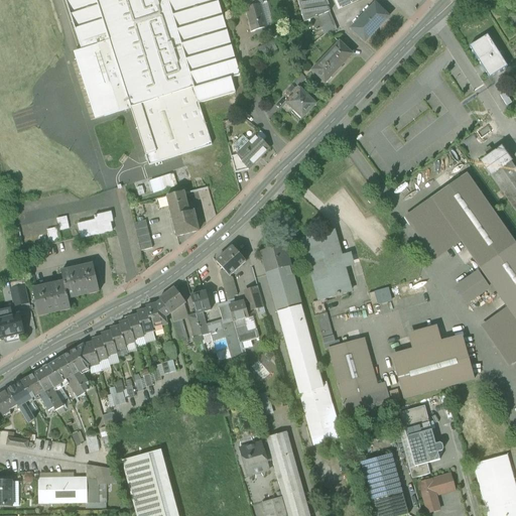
[(65,0),(82,50),(98,45),(119,112),(131,108),(131,109),(149,165),(212,145),(199,104),(236,94),(231,79),(241,76),(232,46),(218,0),(65,0)]
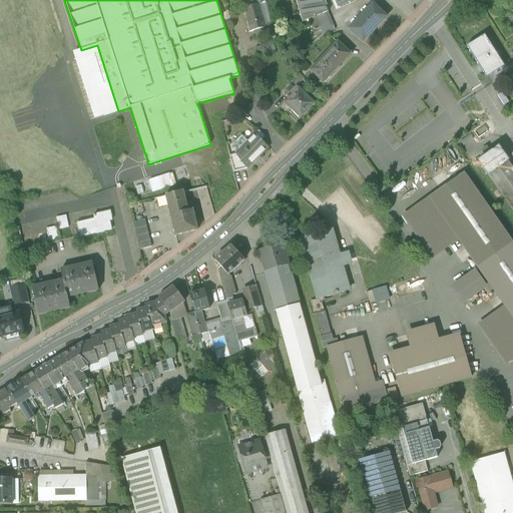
[(241,0),(244,9),(259,5),(262,4),(260,0),(241,0)]
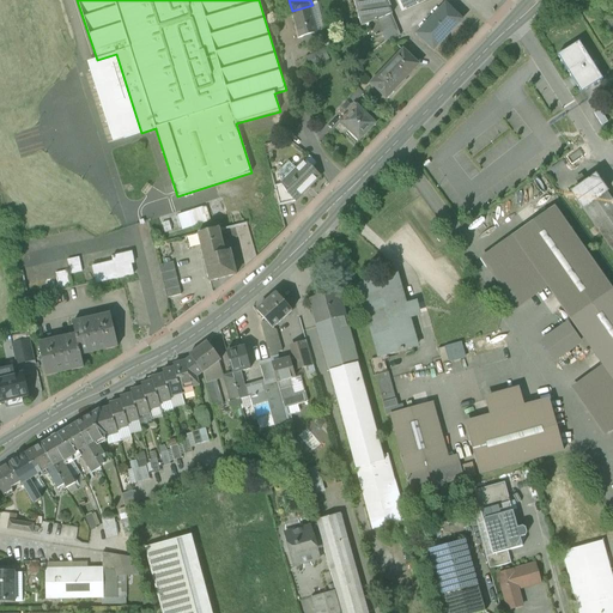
[(353,0),(362,28),(378,20),(392,14),(386,0),(353,0)]
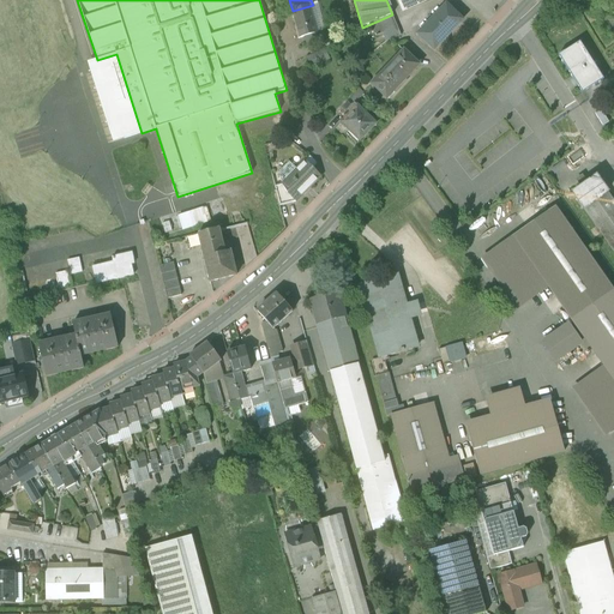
[(399,0),(404,11),(428,0),(399,0)]
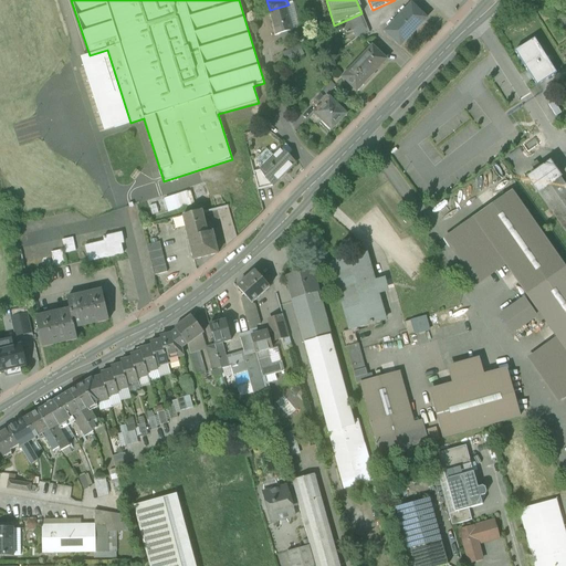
[(289,4),(285,6),(292,30),(299,28),(292,3),(289,4)]
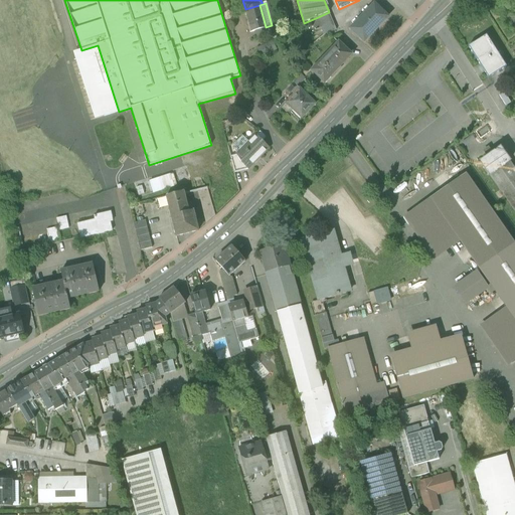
[(266,28),(266,27),(260,5),(245,9),(249,23),(247,24),(250,33),(252,32),(255,31),(266,28)]
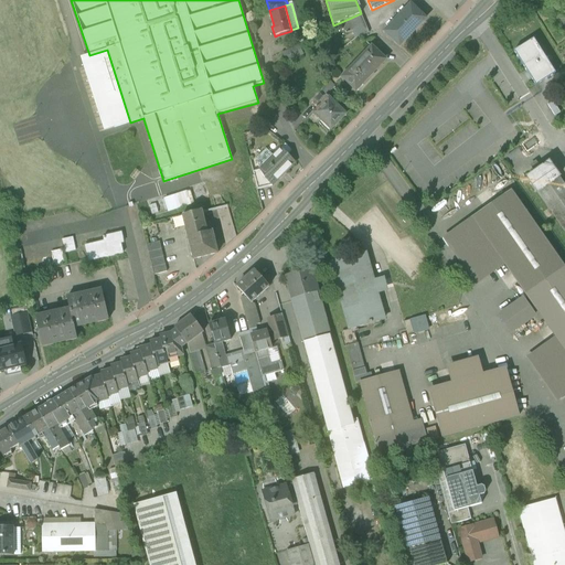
[(411,6),(400,17),(402,20),(414,8),(411,6)]
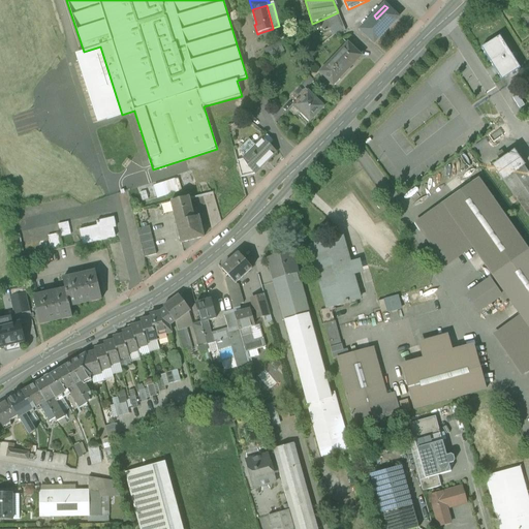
[(361,30),(374,42),(398,18),(387,7),(376,19),(374,16),(361,30)]
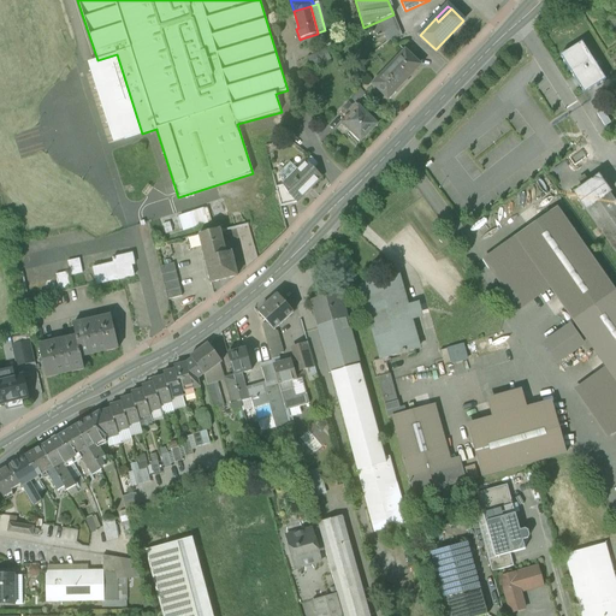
[(384,34),(388,42),(402,36),(394,15),(380,21),(386,33),(384,34)]
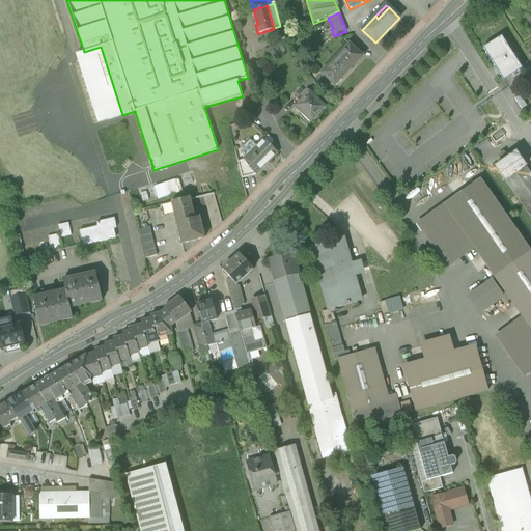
[(263,32),(266,40),(283,35),(280,26),(274,28),(274,29),(263,32)]
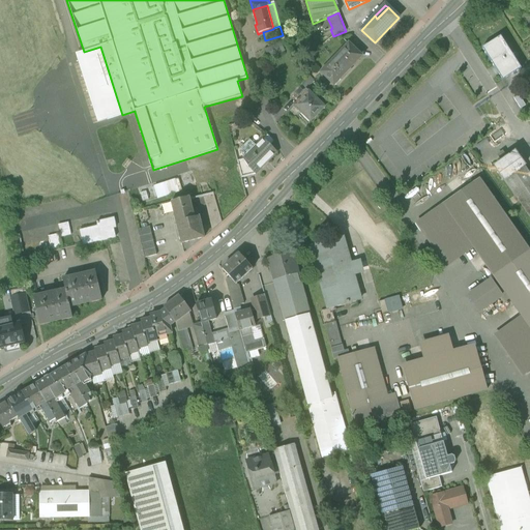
[(500,37),(481,49),(502,82),(522,69),(500,37)]
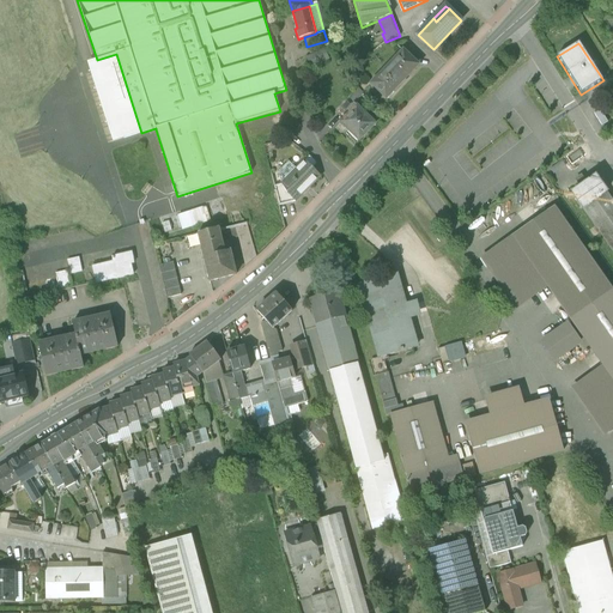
[(307,59),(311,67),(328,59),(325,50),(307,59)]
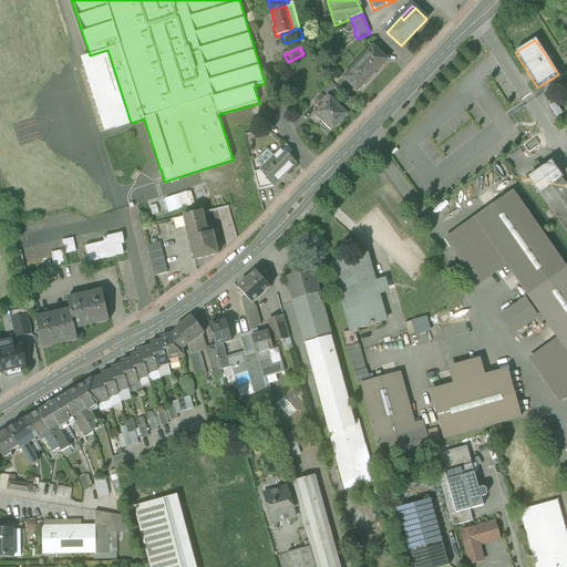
[(342,79),(358,93),(364,85),(364,84),(387,61),(372,47),(342,79)]
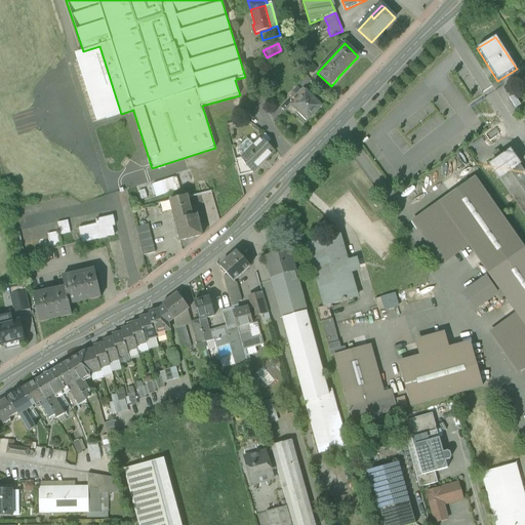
[(96,122),(121,114),(99,46),(83,51),(75,54),(96,122)]
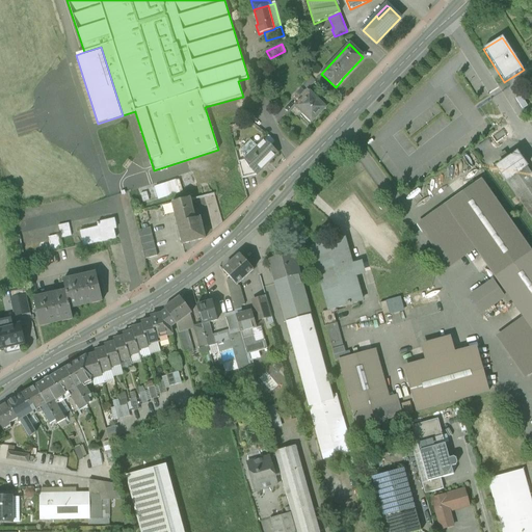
[(301,84),(308,89),(315,81),(310,76),(301,84)]
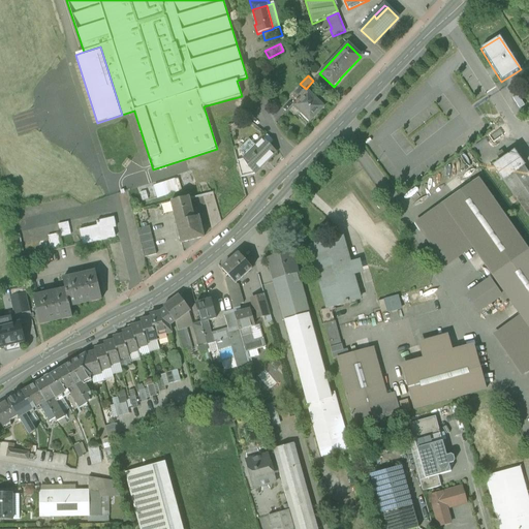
[(294,106),(310,121),(323,107),(306,90),(300,96),(303,98),(294,106)]
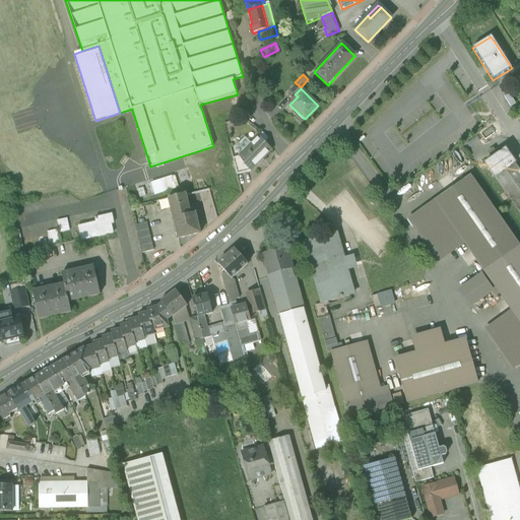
[(516,105),(509,93),(504,96),(511,108),(516,105)]
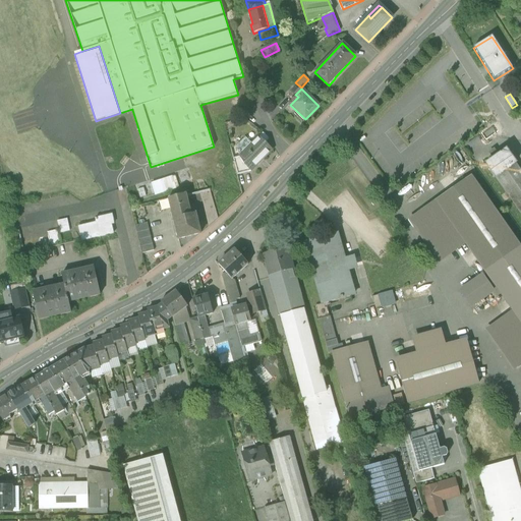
[(493,127),(482,134),(486,139),(497,132),(493,127)]
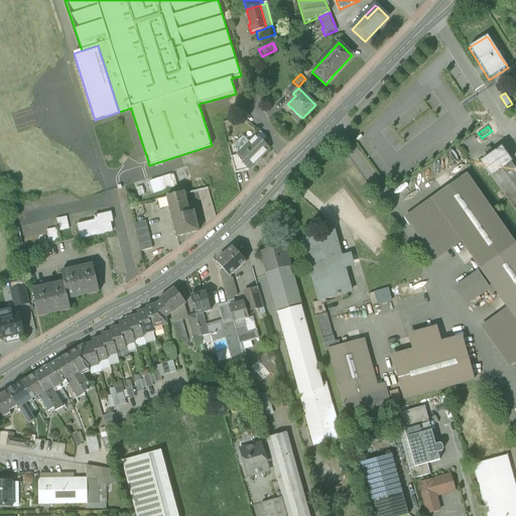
[(257,136),(263,142),(266,138),(265,136),(260,132),(257,136)]
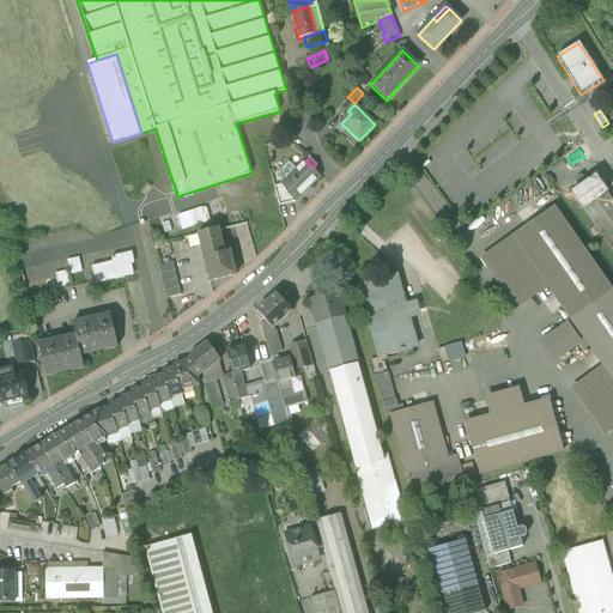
[(279,177),(281,186),(297,170),(289,162),(279,173),(280,177),(279,177)]
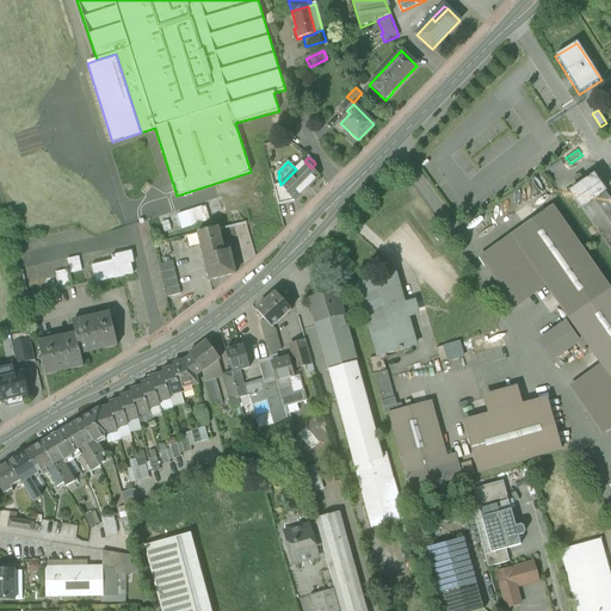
[(304,161),(296,170),(281,185),(287,193),(295,202),(320,177),(312,168),(304,161)]
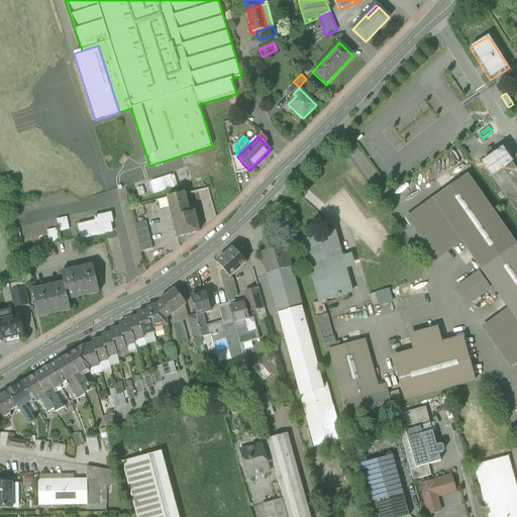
[(483,164),(492,177),(512,163),(502,149),(483,164)]
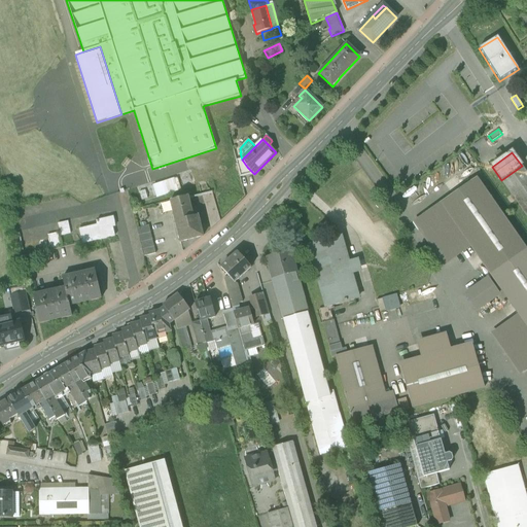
[(236,161),(241,177),(254,174),(247,167),(242,160),(236,161)]
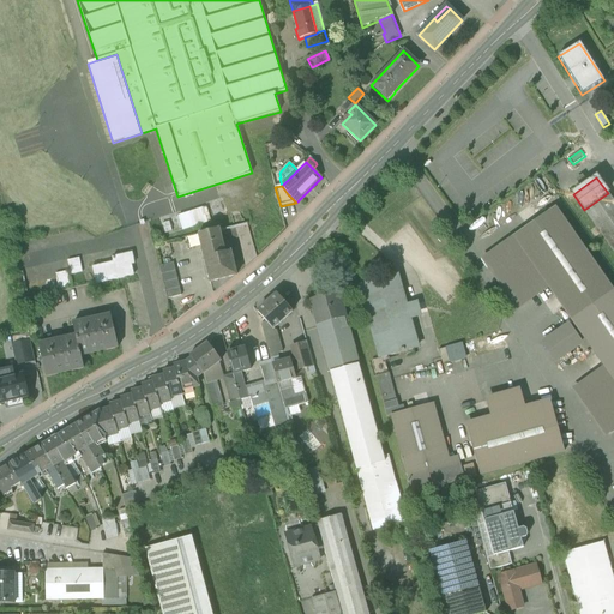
[(584,210),(613,252),(613,202),(608,193),(584,210)]
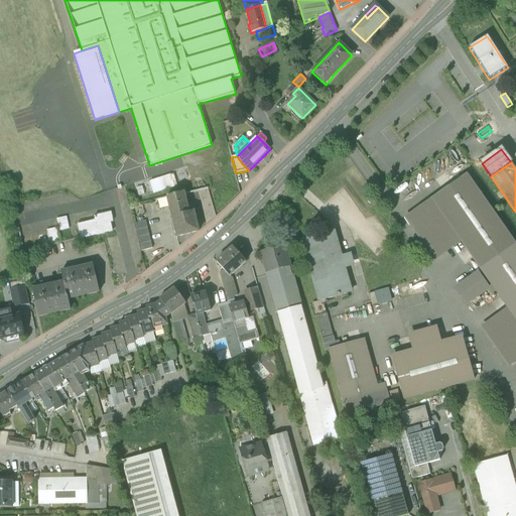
[(187,170),(159,178),(164,191),(191,183),(187,170)]
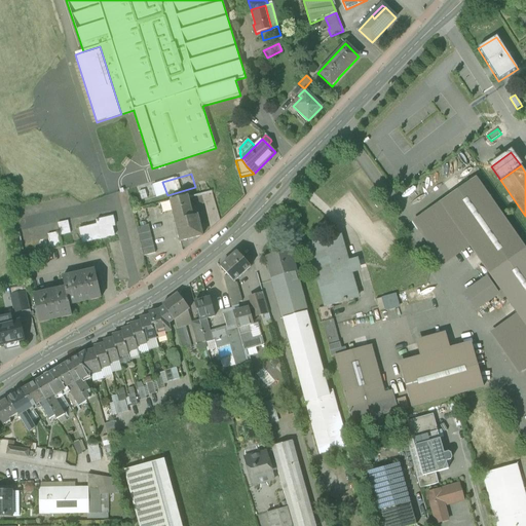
[(468,243),(489,273),(524,249),(475,179),(440,202),(468,243)]
